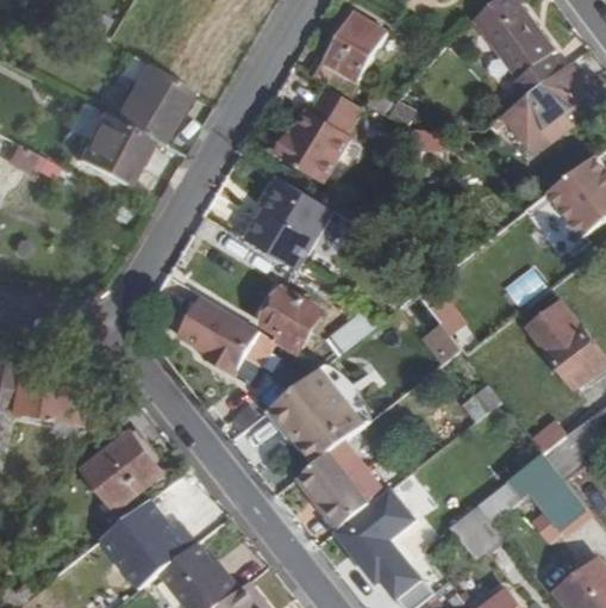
[(523,7),(517,0),(494,0),(475,17),(487,33),(523,7)]
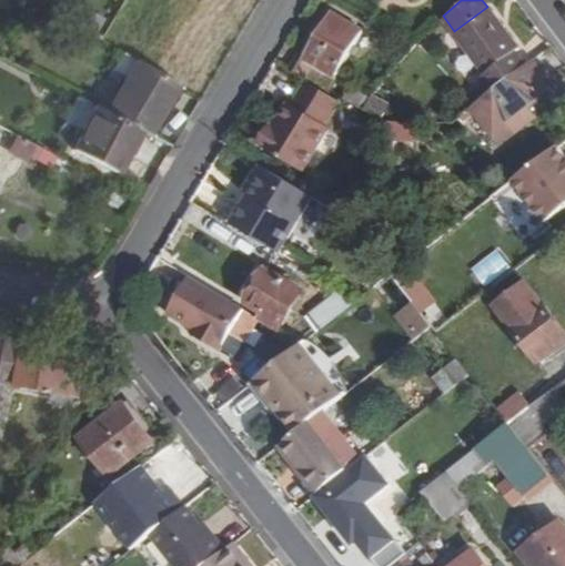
[(82,6),(71,22),(91,34),(102,18),(82,6)]
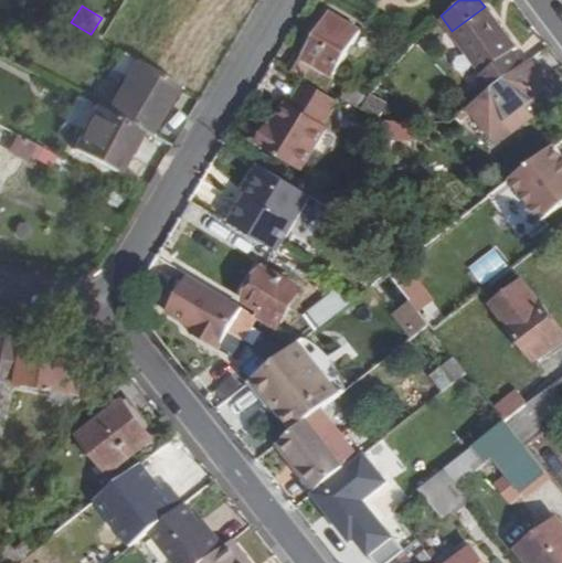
[(477,73),(488,87),(521,63),(510,49),(515,46),(485,7),(452,31),(480,71),(477,73)]
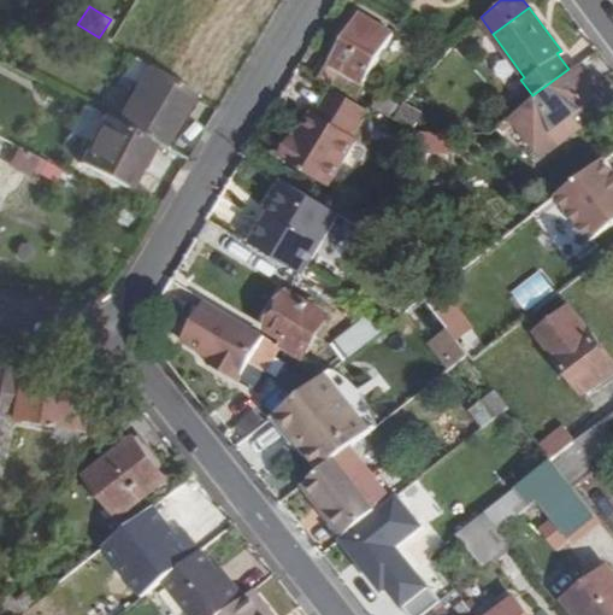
[(355,11),(316,76),(319,78),(349,95),(388,30),(355,11)]
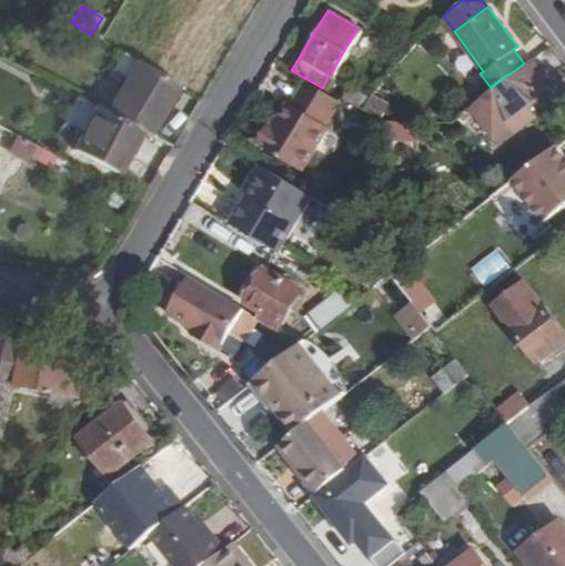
[(132,59),(102,110),(135,128),(144,132),(173,82),(132,59)]
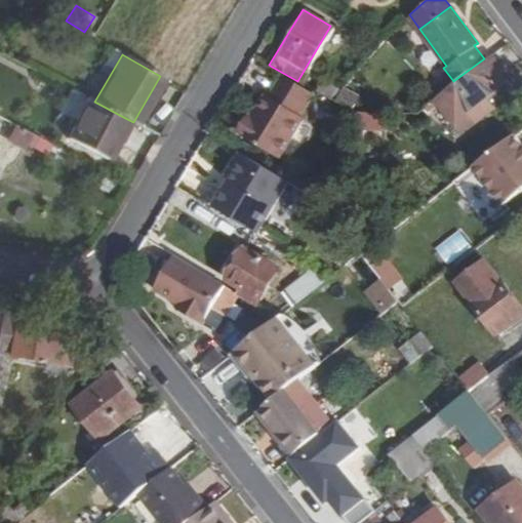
[(453,81),(434,96),(452,121),(455,119),(462,128),(486,111),(478,101),(485,95),(506,80),(487,56),(484,58),(453,81)]
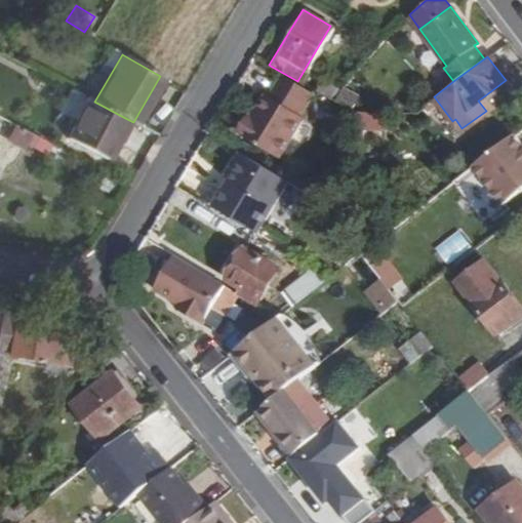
[(300,114),(313,89),(297,81),(282,73),(270,95),(267,94),(253,118),(249,116),(239,133),(283,156),(305,115),(300,114)]
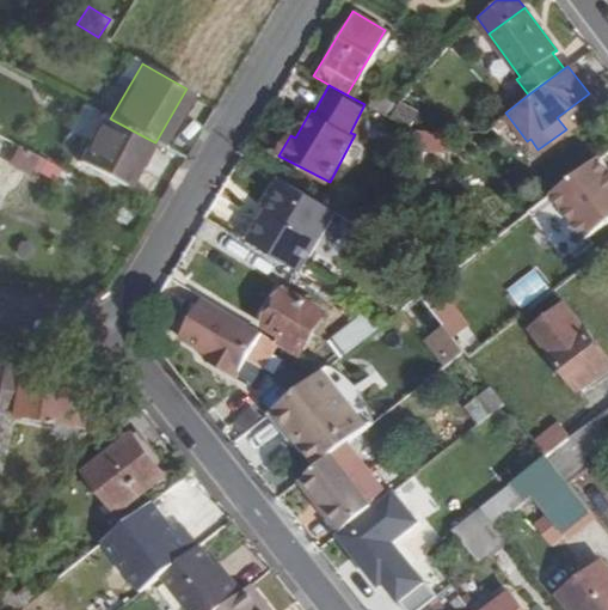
[(401,99),(388,116),(407,127),(417,111),(401,99)]
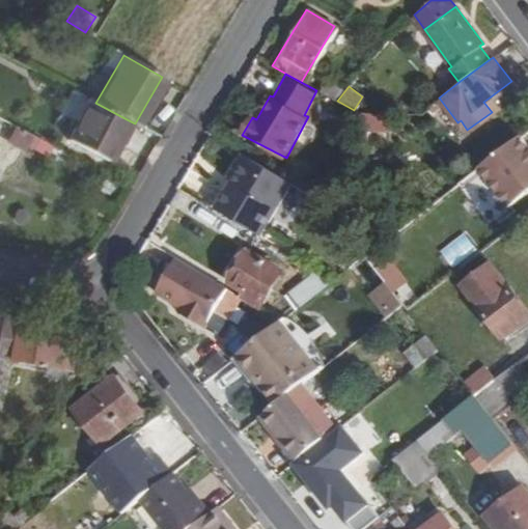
[(483,102),(492,112),(498,107),(491,96),(483,102)]
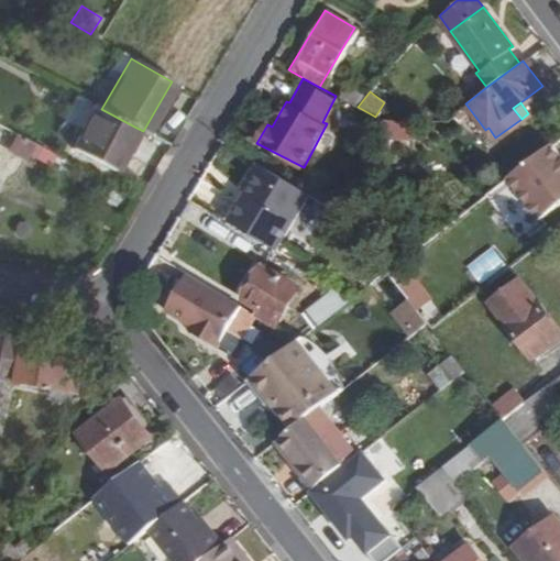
[(112,168),(134,127),(101,109),(90,103),(68,145),(112,168)]
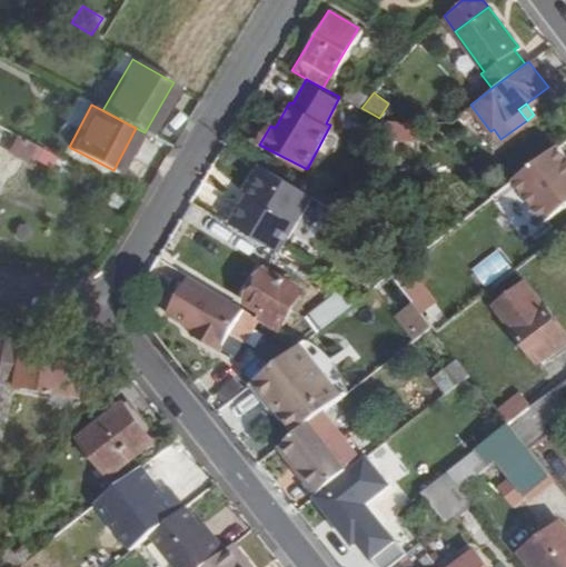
[(380,119),(383,155),(391,153),(391,140),(423,140),(423,120),(380,119)]
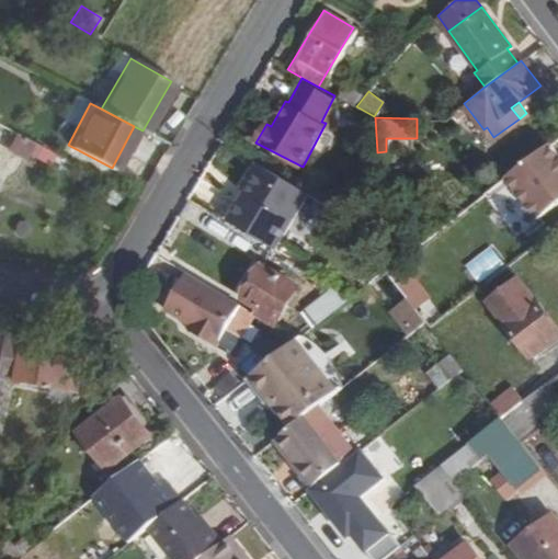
[(479,133),(487,143),(493,137),(487,127),(484,129),(479,133)]
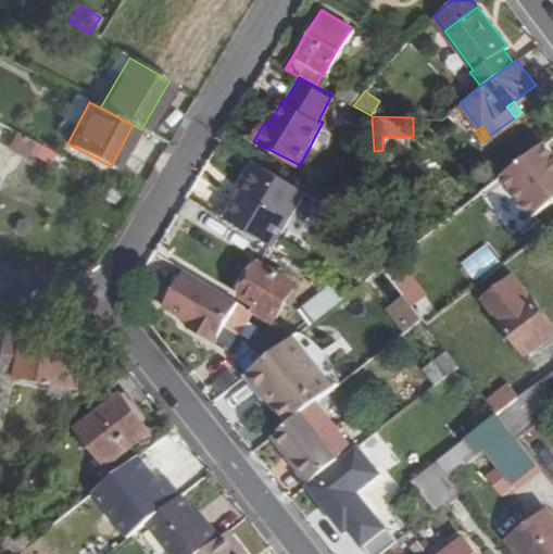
[(32,141),(12,130),(2,148),(22,159),(32,141)]
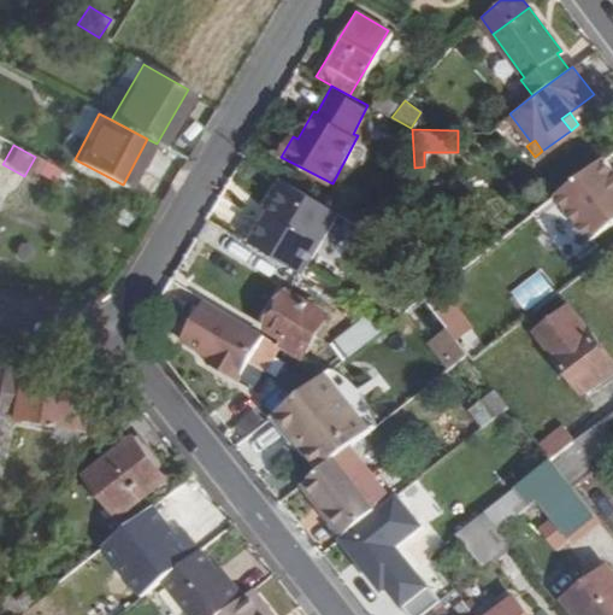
[(554,194),(590,240),(612,222),(612,171),(602,158),(554,194)]
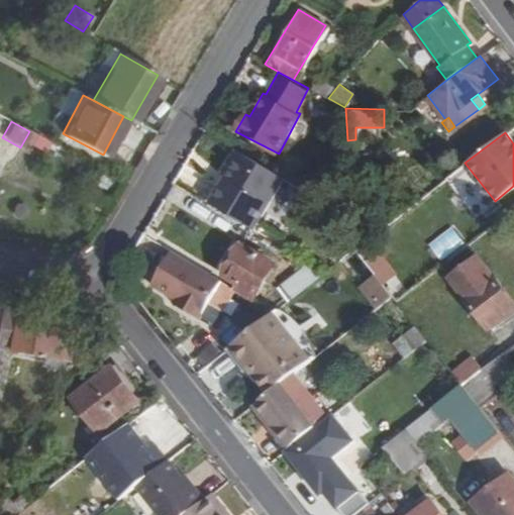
[(284,179),(235,150),(219,176),(223,178),(207,204),(253,230),(284,179)]
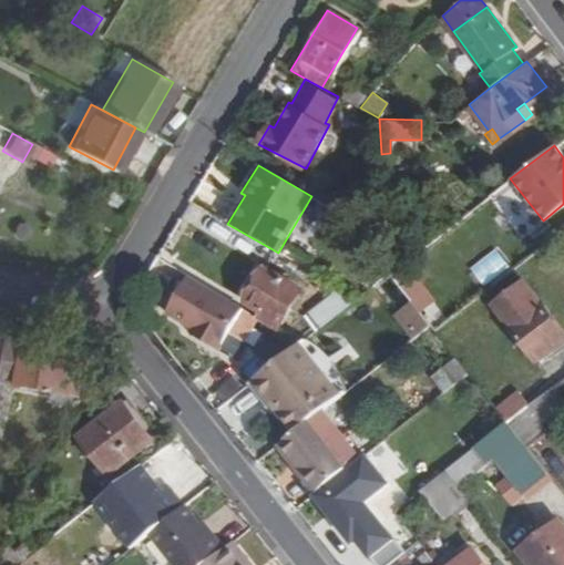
[(495,246),(469,266),(482,285),(509,265),(495,246)]
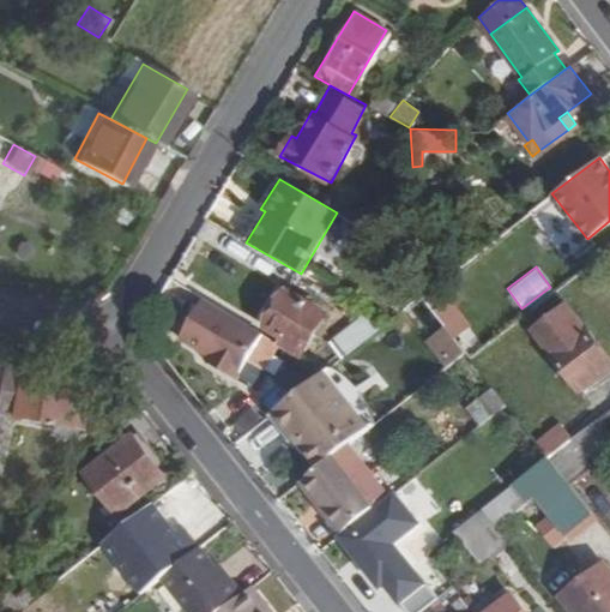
[(325,306),(284,283),(263,323),(278,331),(275,339),(299,352),(325,306)]
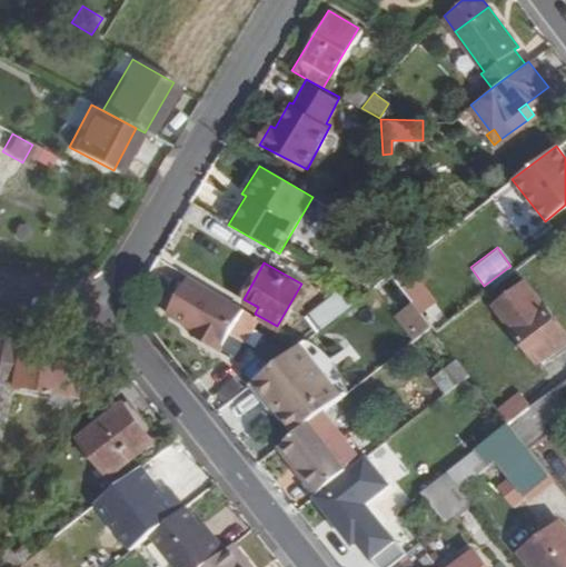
[(198,339),(217,349),(241,307),(187,276),(165,314),(201,334),(198,339)]
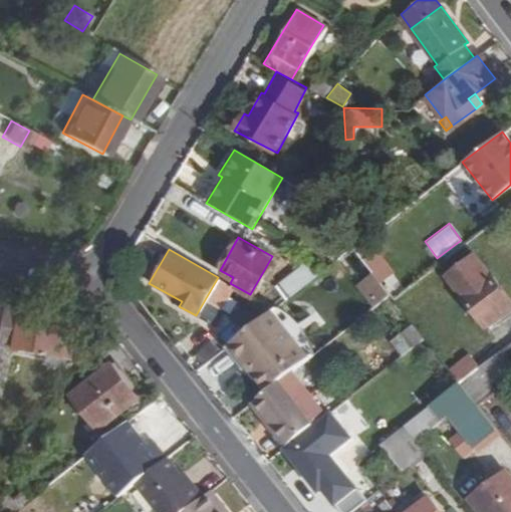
[(510,306),(510,302),(473,255),(446,277),(486,326),(510,306)]
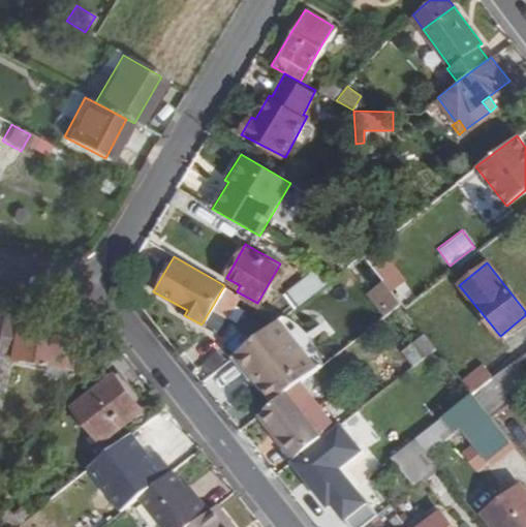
[(285,290),(297,305),(312,292),(331,278),(314,269),(285,290)]
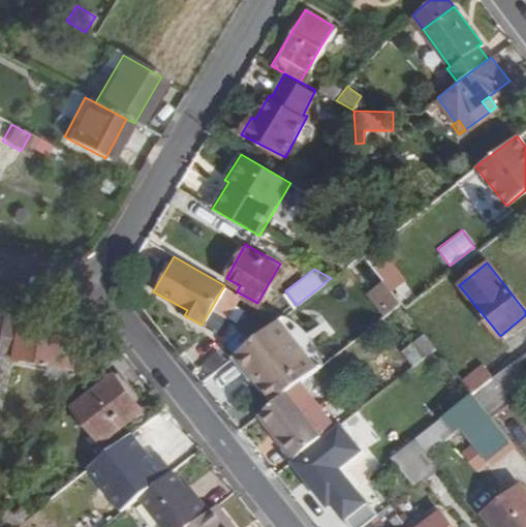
[(381,281),(364,296),(378,314),(393,303),(383,292),(388,288),(381,281)]
